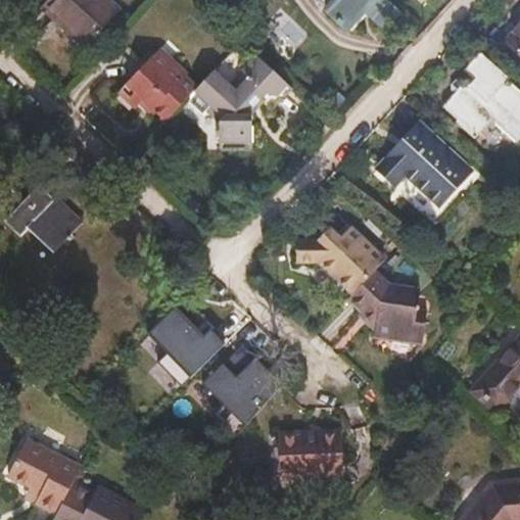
[(46,0),(40,7),(86,48),(121,11),(108,0),(46,0)]
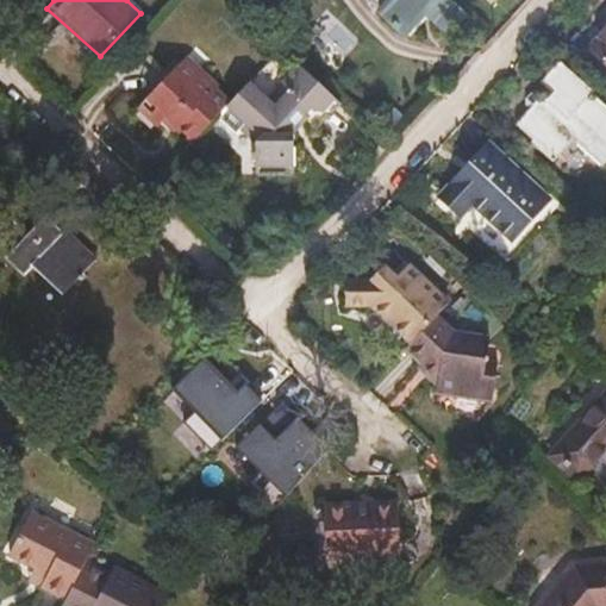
[(466,11),(453,0),(387,0),(379,10),(405,35),(425,12),(447,32),(466,11)]
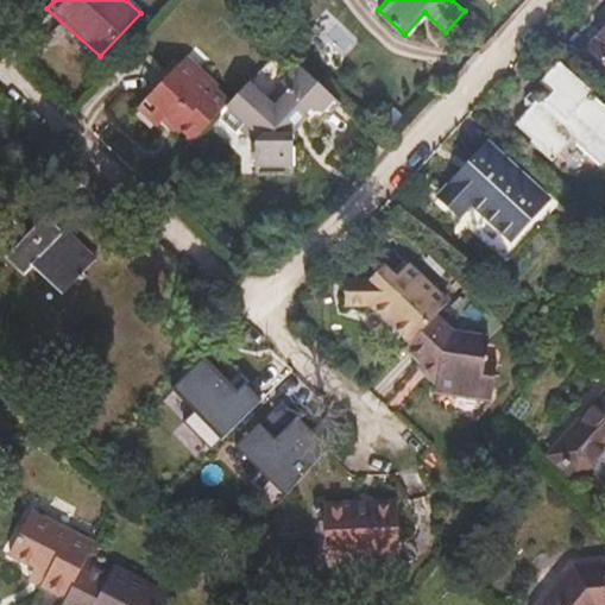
[(604,26),(586,49),(604,65),(604,26)]
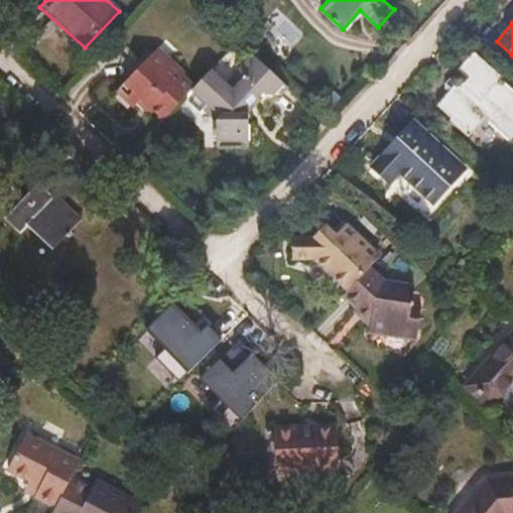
[(288,88),(238,40),(193,87),(186,94),(203,109),(215,120),(213,147),(245,150),(253,118),(250,115),(267,97),(271,100),(277,100),(288,88)]
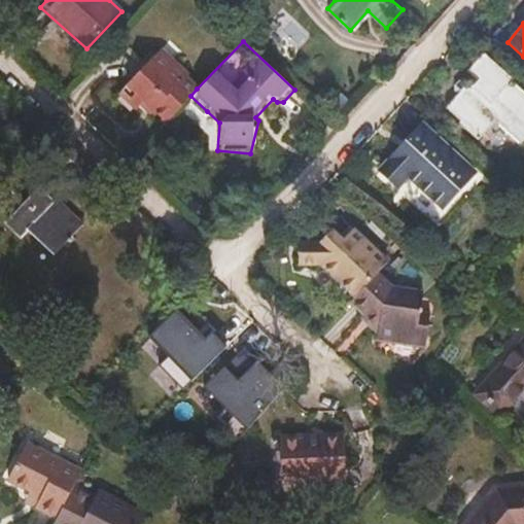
[(159,49),(154,54),(167,66),(171,61),(159,49)]
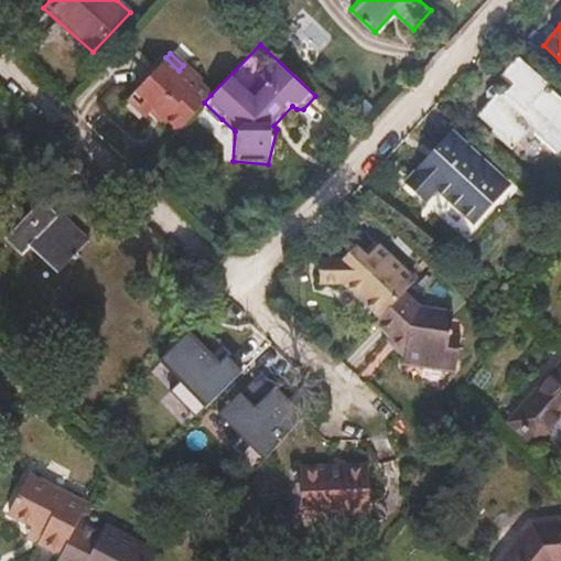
[(153,108),(177,130),(201,107),(204,103),(211,95),(197,83),(198,81),(183,65),(179,71),(165,57),(129,96),(148,112),(153,108)]
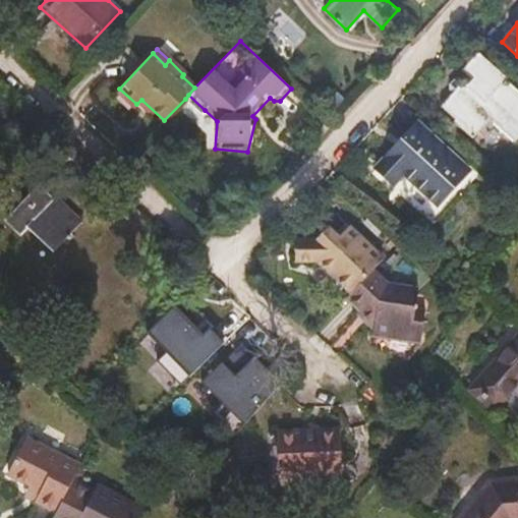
[(517,140),(517,89),(479,53),(462,70),(468,76),(464,82),(459,79),(451,77),(447,80),(450,87),(454,92),(442,106),(457,119),(455,122),(472,137),(490,119),(515,144),(517,140)]
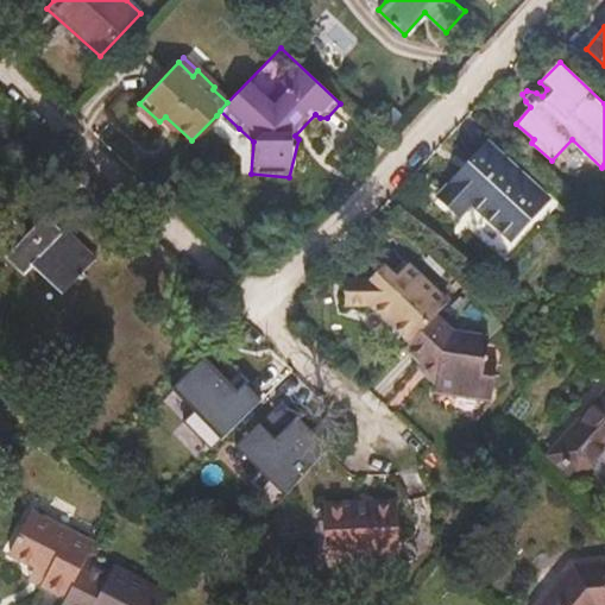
[(345,108),(340,104),(327,118),(317,128),(322,133),(345,108)]
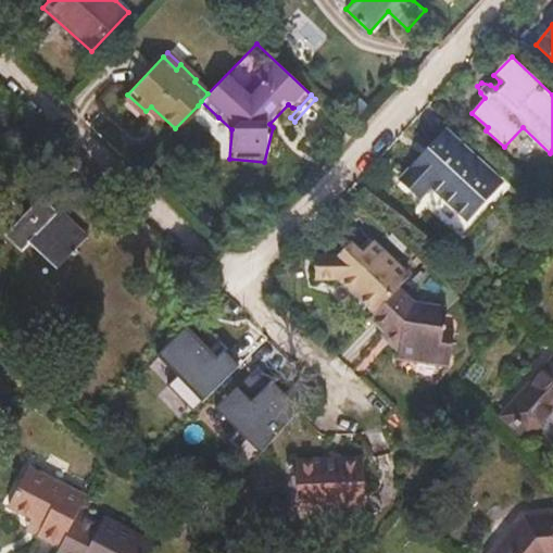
[(201,101),(198,105),(214,122),(218,117),(201,101)]
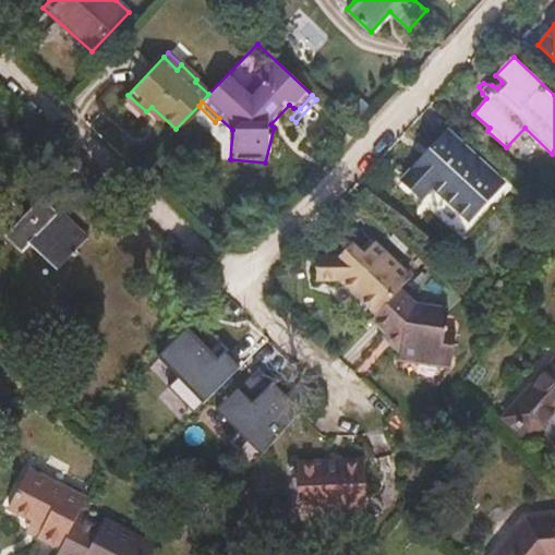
[(414,203),(433,184),(469,218),(502,181),(447,132),(397,185),(414,203)]
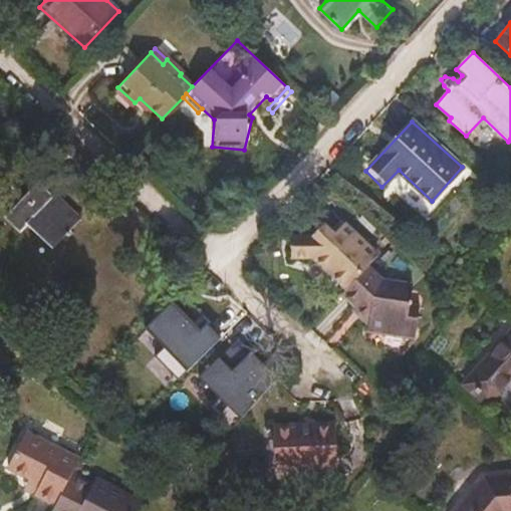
[(56,198),(37,182),(35,184),(36,186),(23,200),(10,188),(0,198),(0,211),(21,231),(28,224),(52,247),(80,217),(58,195),(56,198)]
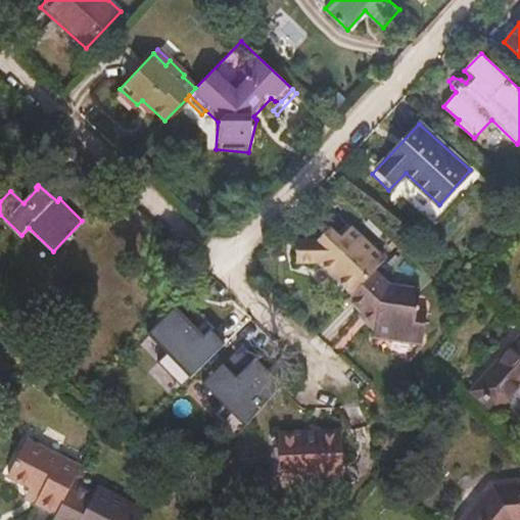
[(323,265),(355,294),(377,270),(386,260),(351,229),(341,240),(330,231),(320,242),(295,247),(296,267),(323,265)]
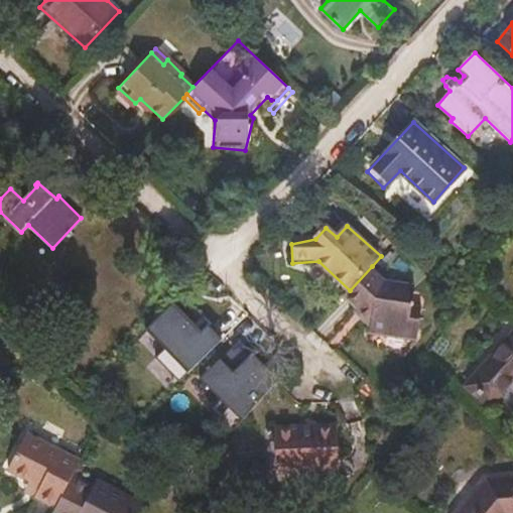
[(350,290),(349,292),(363,306),(365,304),(373,312),(375,332),(408,338),(409,333),(418,335),(423,307),(417,306),(418,303),(412,302),(415,287),(387,280),(372,266),(350,290)]
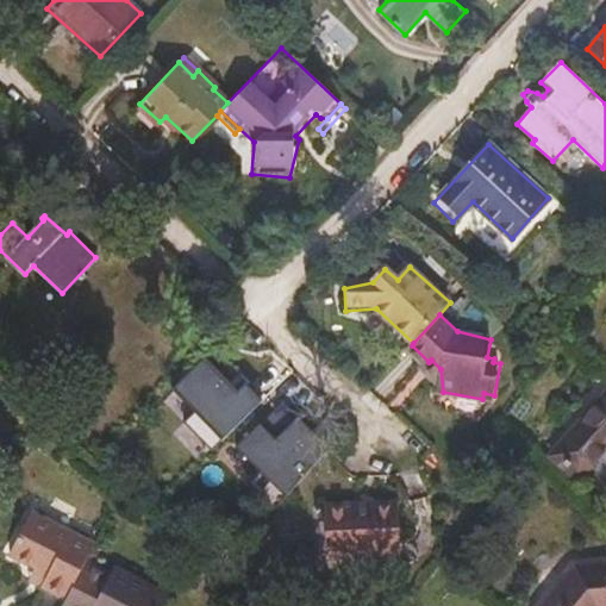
[(202,353),(174,382),(197,404),(185,416),(214,444),(263,393),(243,374),(233,383),(202,353)]
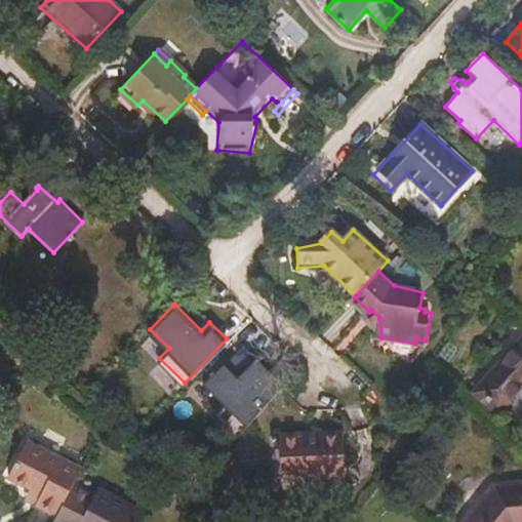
[(521,336),(474,392),(497,412),(521,384),(521,336)]
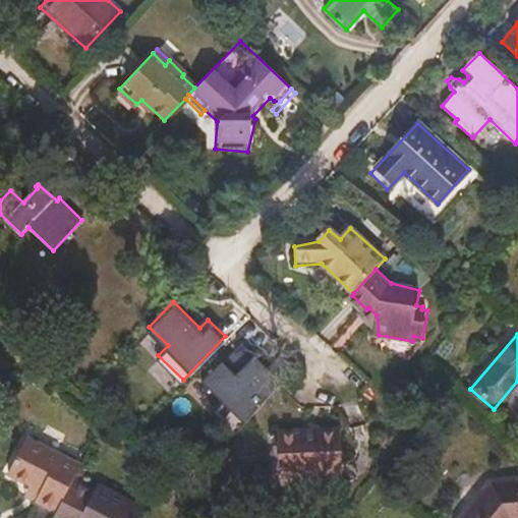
[(232,367),(251,353),(241,340),(222,353),(232,367)]
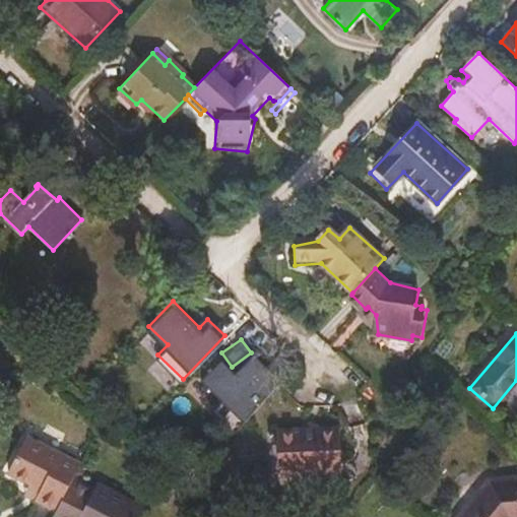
[(234,370),(219,356),(201,375),(245,416),(267,393),(256,382),(269,369),(251,351),(234,370)]
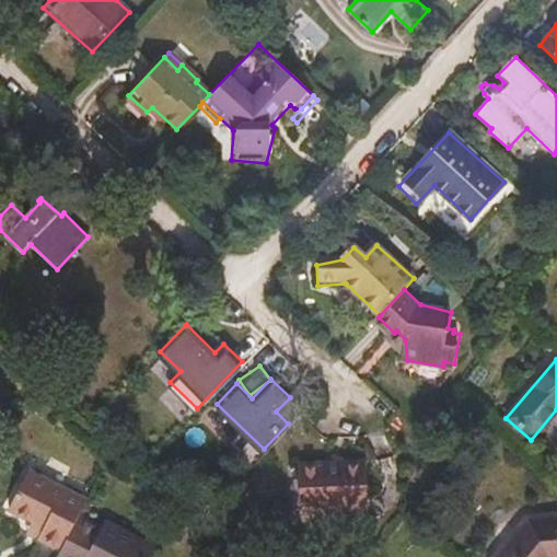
[(366,508),(364,462),(298,464),(299,510),(366,508)]
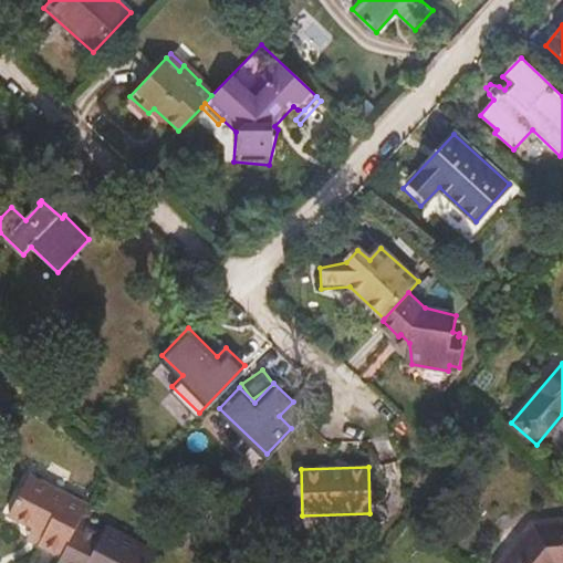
[(40,543),(63,554),(80,521),(84,514),(90,504),(30,475),(9,514),(34,527),(44,532),(40,543)]
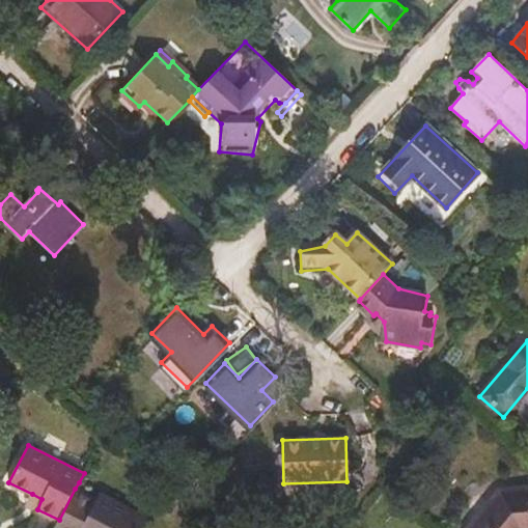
[(75,489),(81,492),(84,485),(79,482),(75,489)]
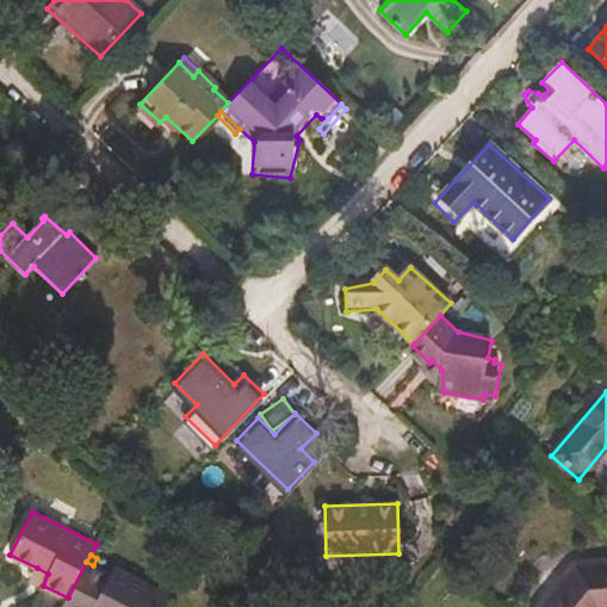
[(538,606),(606,606),(606,561),(574,564),(538,606)]
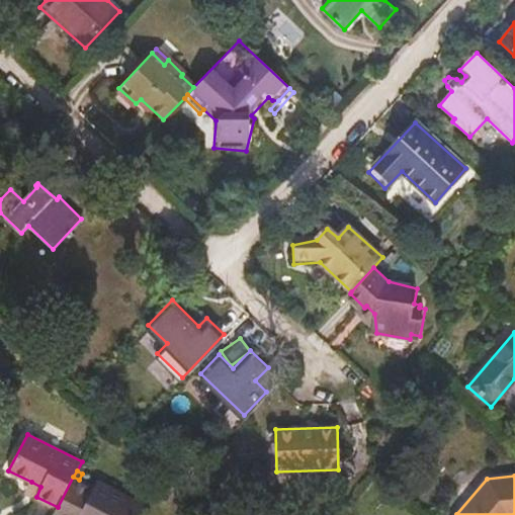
[(58,507),(53,514),(137,514),(142,505),(97,482),(95,488),(79,480),(73,477),(58,507)]
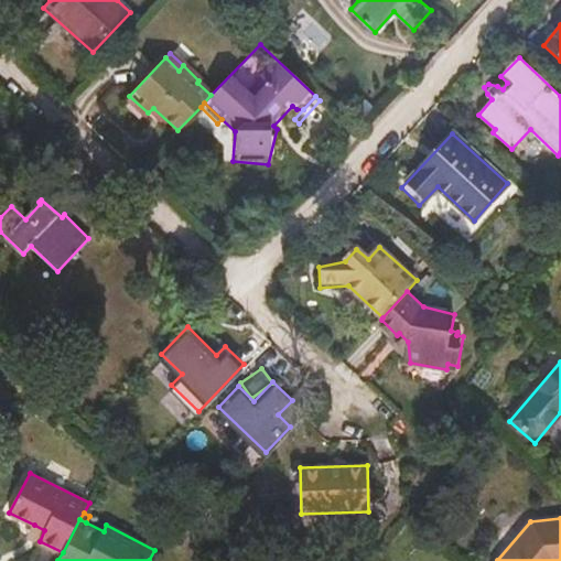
[(29,535),(40,541),(44,530),(34,525),(29,535)]
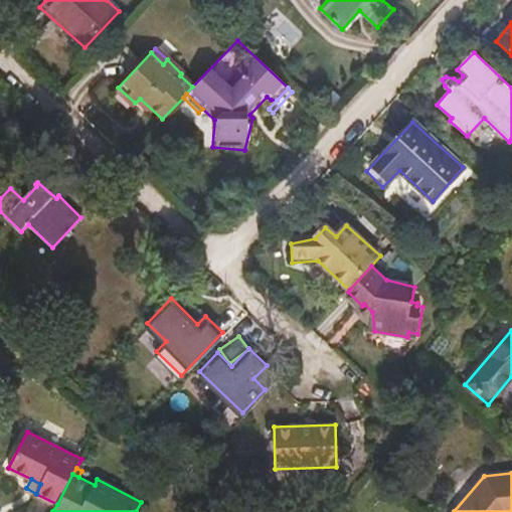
All buildings are outlined.
